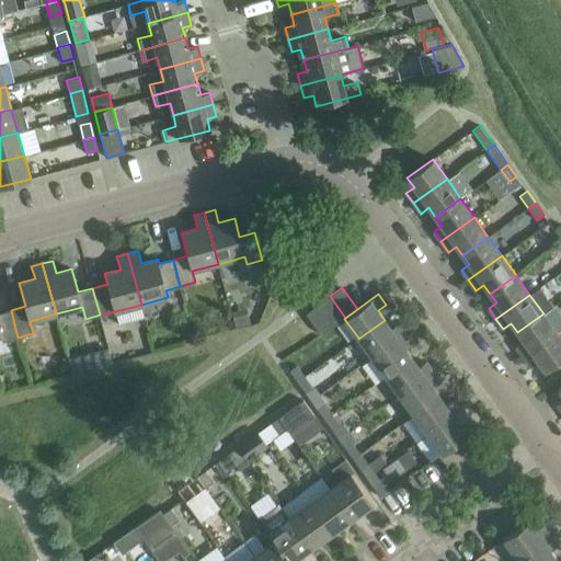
[(333,327),(344,319),(345,318),(330,296),(318,305),(333,327)]
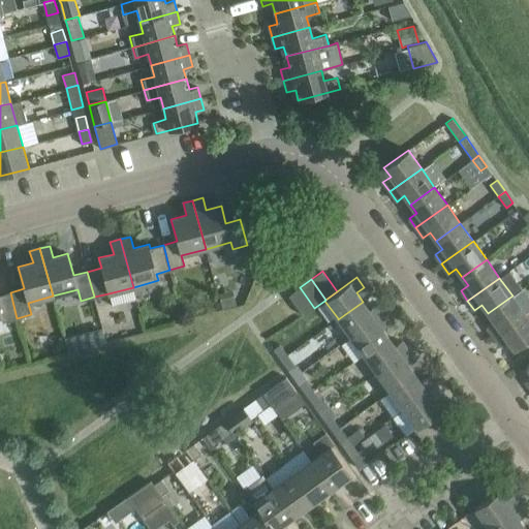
[(303,315),(314,308),(300,287),(288,296),(303,315)]
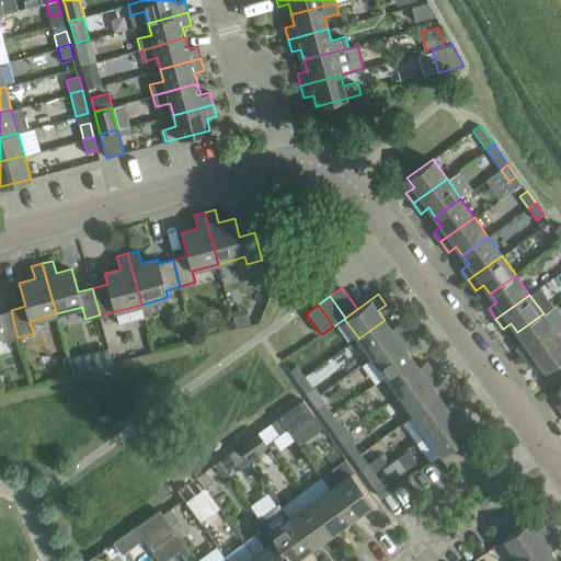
[(516,347),(524,357),(560,330),(560,317),(553,306),(544,313),(517,332),(524,341),(516,347)]
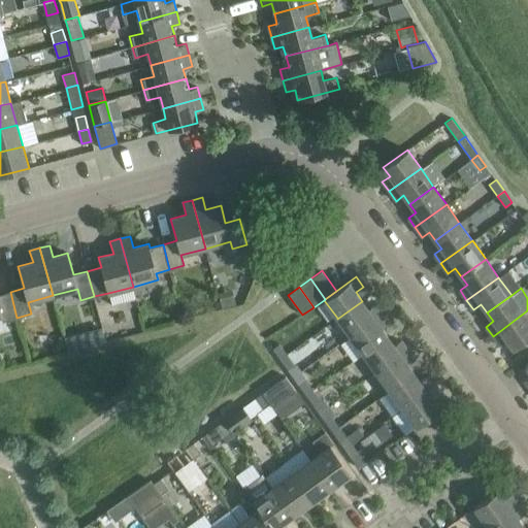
[(0,316),(1,316),(3,321),(17,318),(10,292),(0,294),(0,316)]
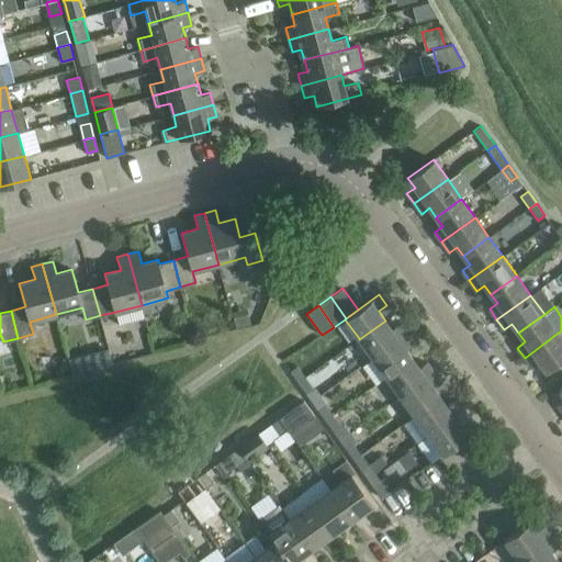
[(359,339),(373,358),(406,334),(400,324),(392,329),(385,321),(359,339)]
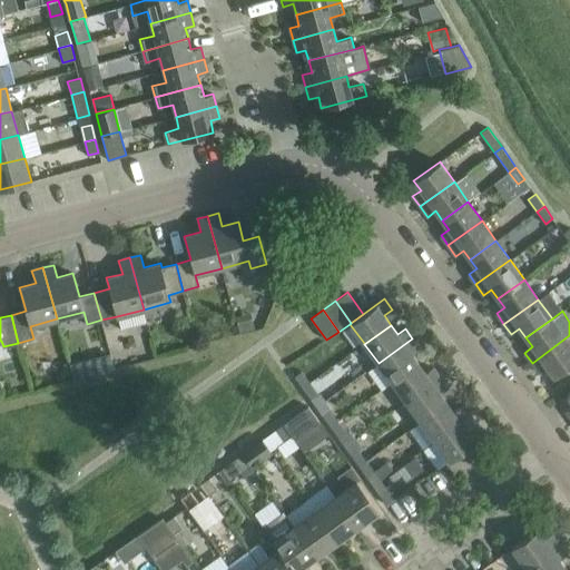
[(569,335),(532,363),(539,373),(547,367),(553,377),(569,365),(569,335)]
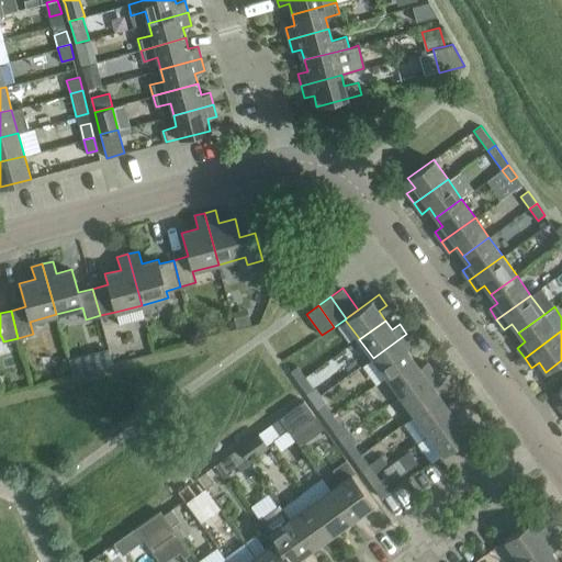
[(373,358),(386,378),(413,359),(406,349),(414,344),(406,334),(373,358)]
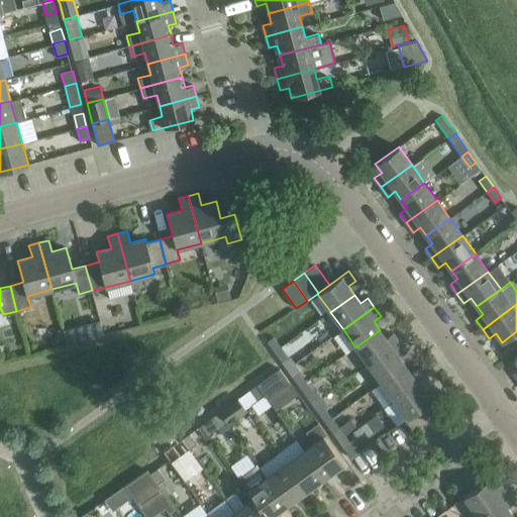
[(355,347),(369,365),(400,342),(393,333),(386,338),(380,330),(355,347)]
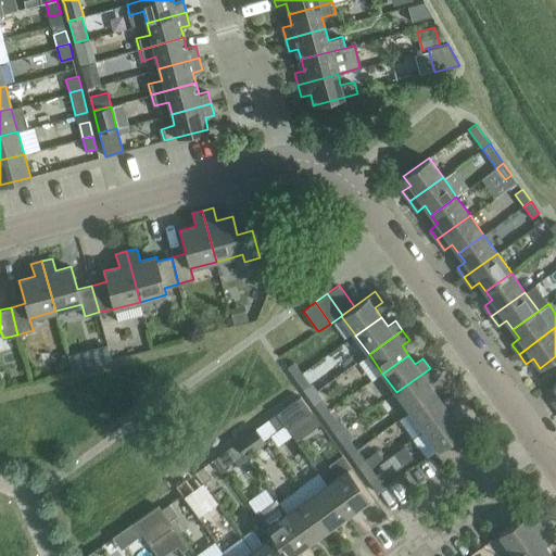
[(81,367),(79,358),(68,361),(71,369),(81,367)]
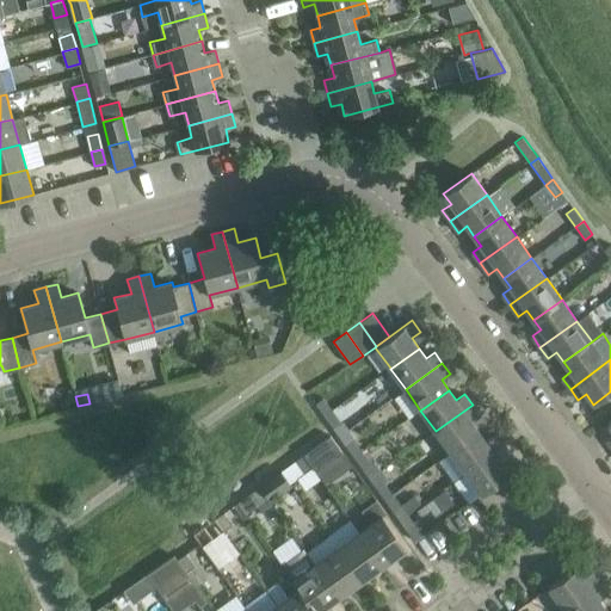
[(315,403),(325,415),(332,411),(323,397),(315,403)]
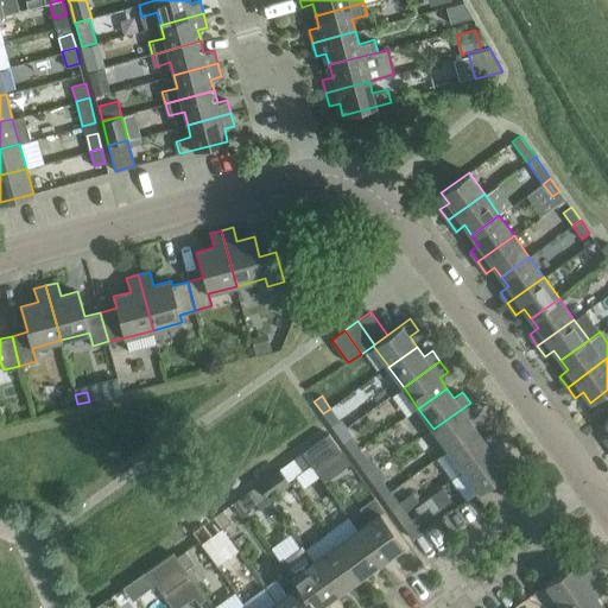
[(434,429),(449,450),(476,430),(469,419),(477,413),(470,403),(434,429)]
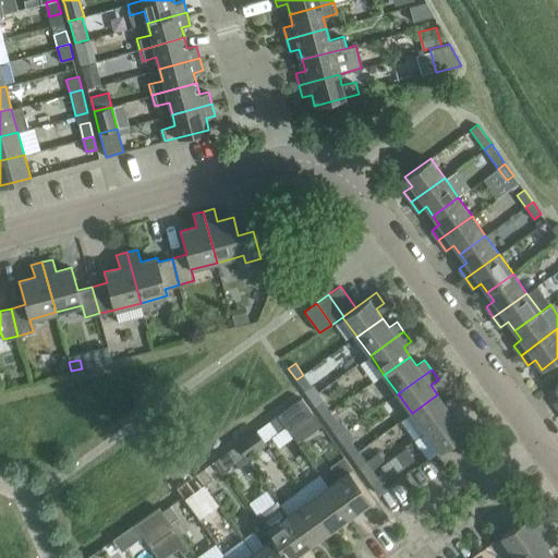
[(303,375),(296,379),(304,391),(312,386),(303,375)]
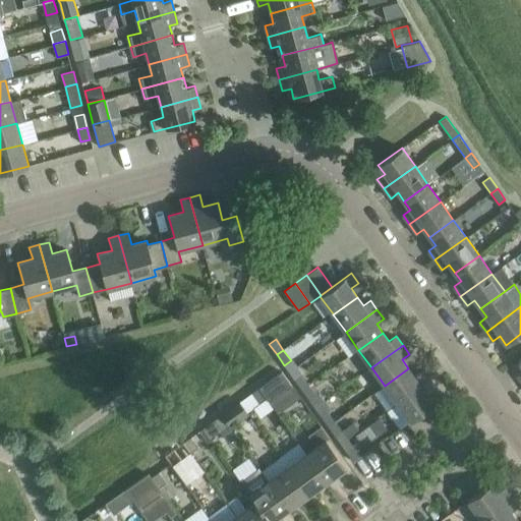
[(385,386),(397,404),(428,381),(421,371),(414,377),(408,368),(385,386)]
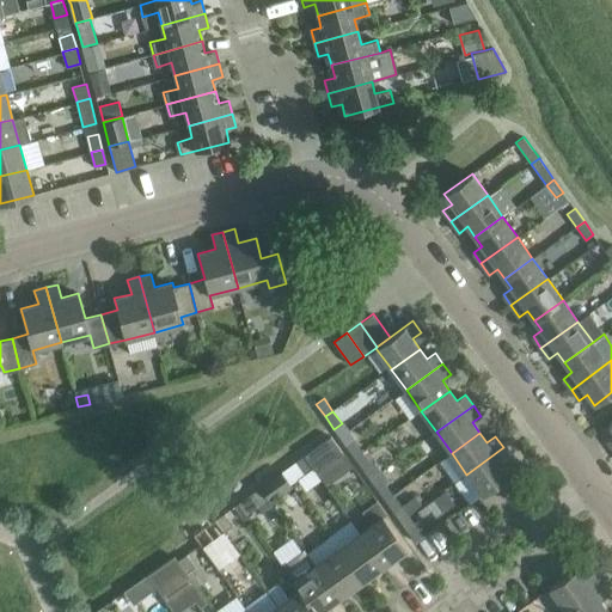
[(331,435),(304,456),(317,472),(343,452),(331,435)]
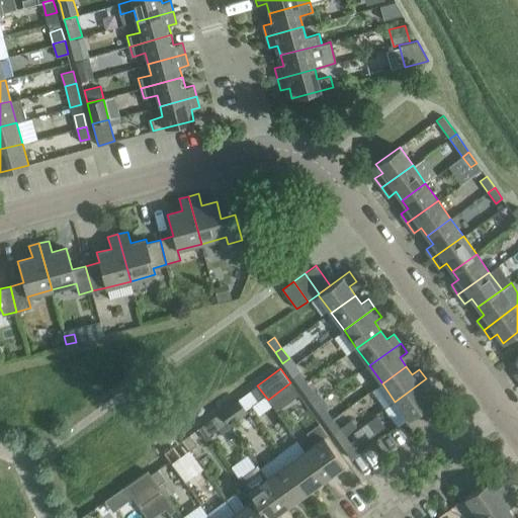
[(293,377),(300,387),(308,382),(300,372),(293,377)]
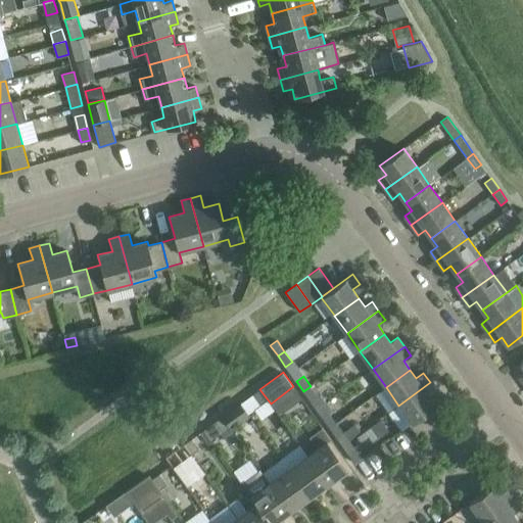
[(430,382),(398,406),(412,423),(436,406),(430,396),(437,391),(430,382)]
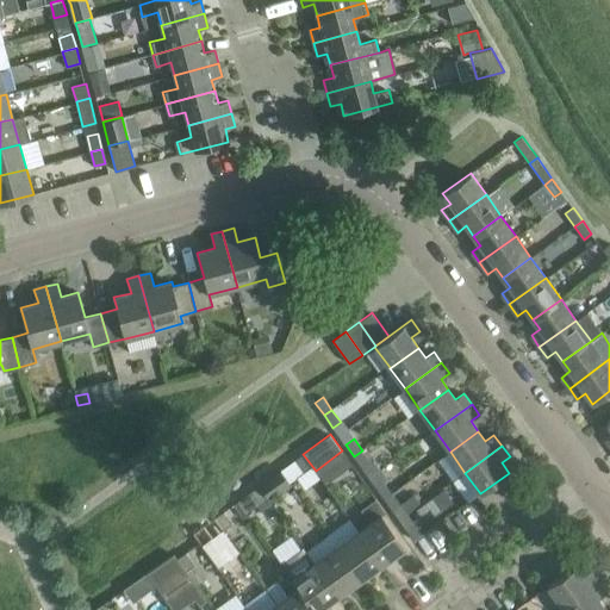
[(354,456),(369,478),(381,470),(374,460),(371,462),(362,450),(354,456)]
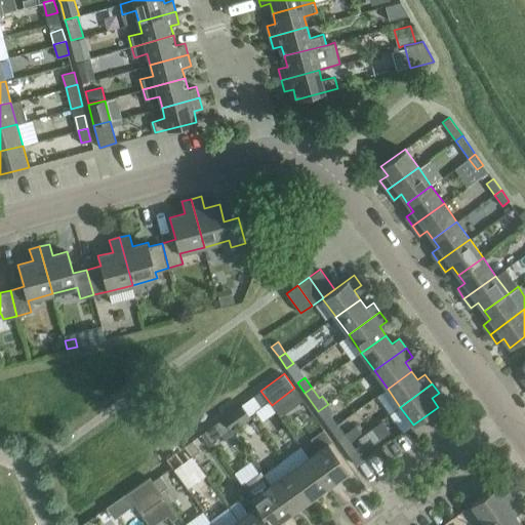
[(242,405),(247,412),(249,415),(268,402),(260,391),(253,396),(241,404),(242,405)]
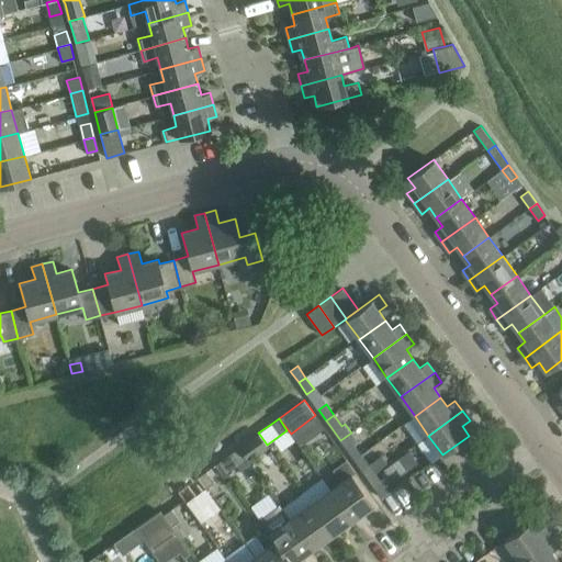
[(340,440),(355,459),(361,454),(353,442),(357,440),(351,433),(340,440)]
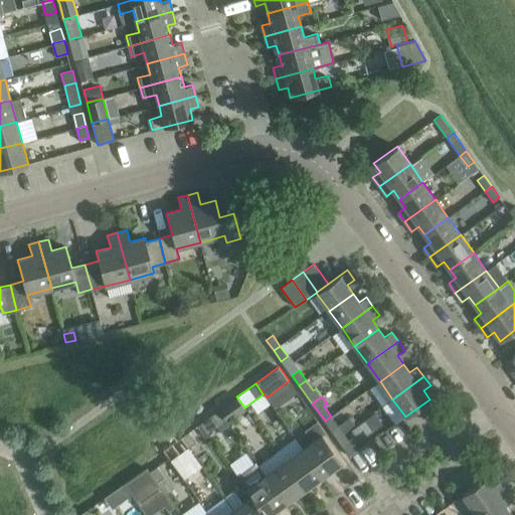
[(242,404),(237,397),(229,402),(232,407),(238,408),(242,404)]
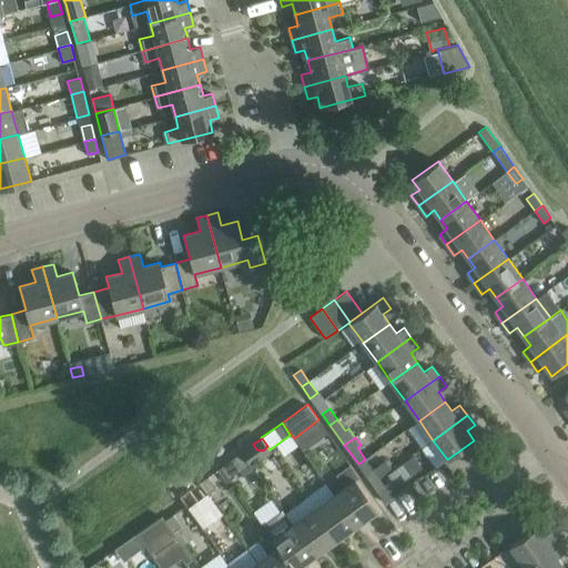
[(249,446),(241,452),(250,464),(257,458),(249,446)]
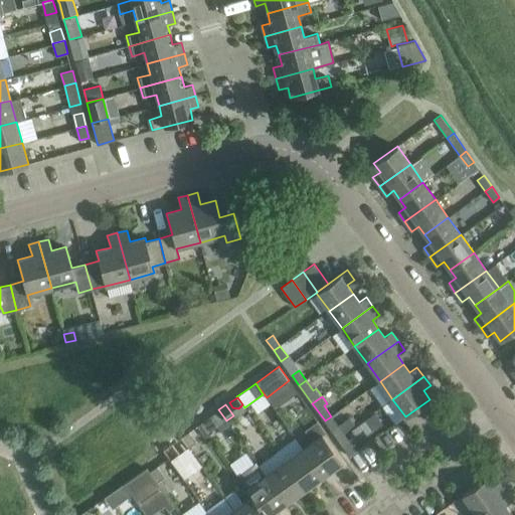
[(218,409),(211,414),(219,425),(226,420),(218,409)]
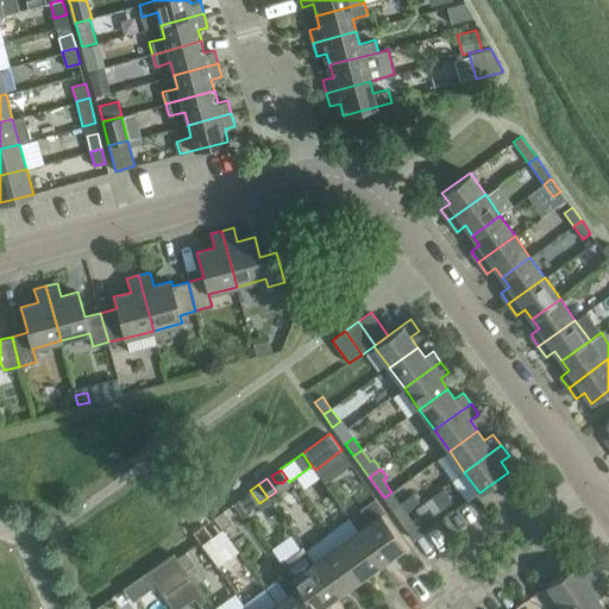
[(444,488),(415,508),(421,516),(429,509),(434,515),(453,501),(444,488)]
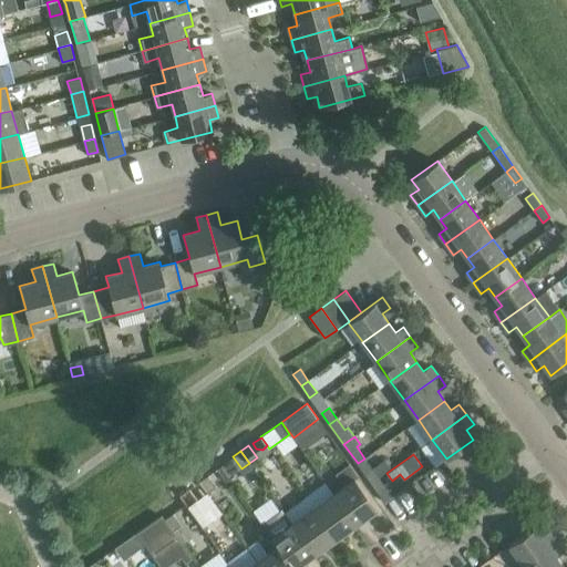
[(371,483),(379,477),(382,475),(377,466),(373,470),(364,459),(358,463),(371,483)]
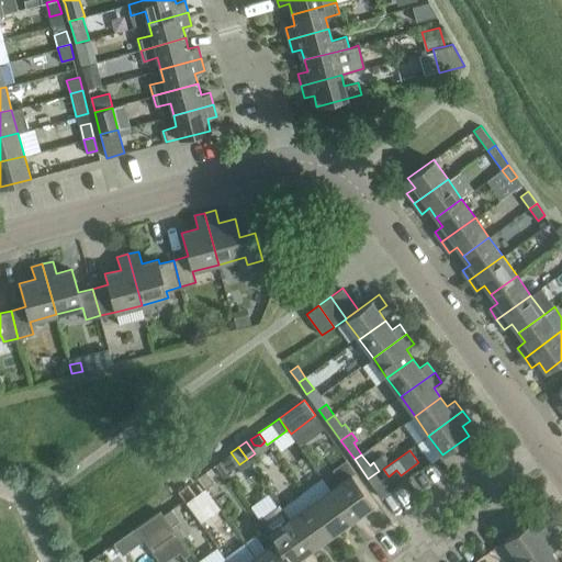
[(340,481),(330,489),(352,519),(373,504),(352,474),(356,472),(346,459),(333,469),(340,481)]
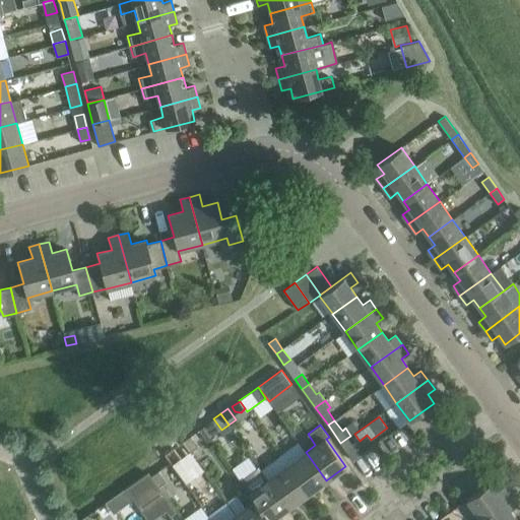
[(190,436),(183,441),(191,451),(194,455),(196,458),(203,453),(190,436)]
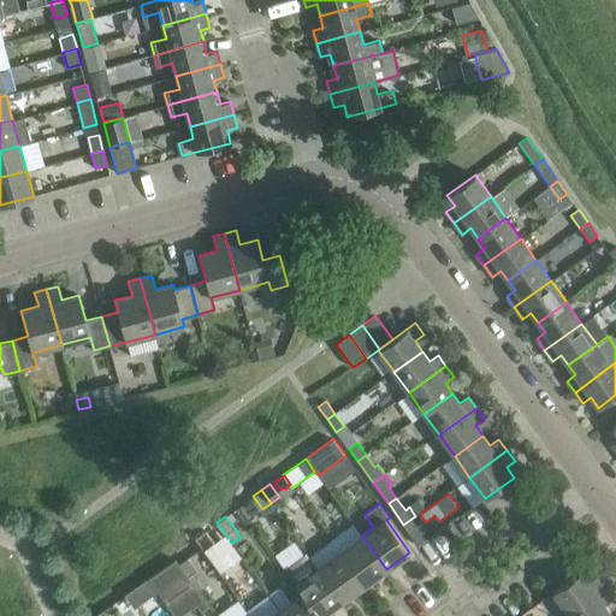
[(412,519),(403,525),(419,546),(426,540),(412,519)]
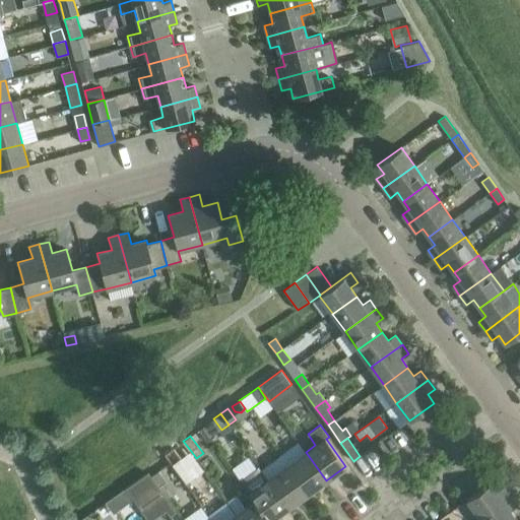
[(183,441),(170,450),(178,461),(191,451),(183,441)]
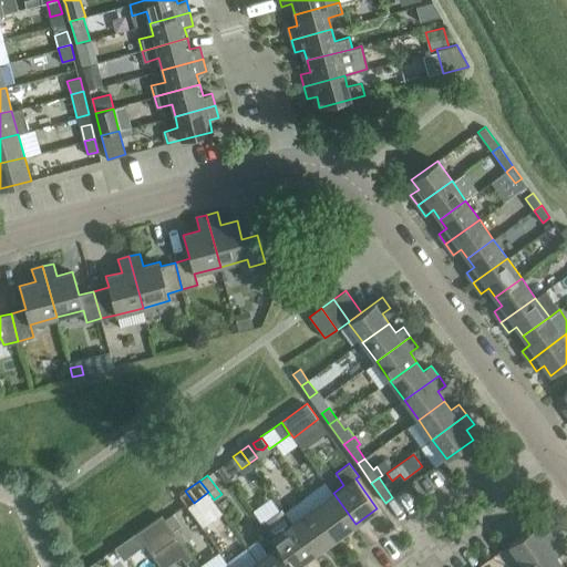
[(333,493),(312,507),(336,539),(356,524),(333,493)]
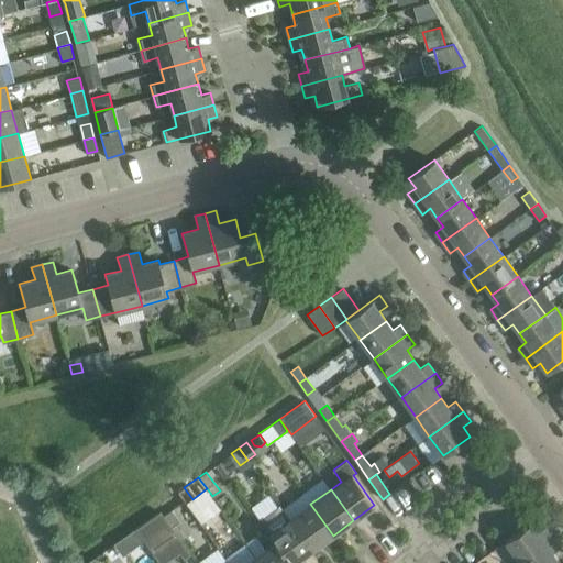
[(210,493),(202,499),(208,507),(216,501),(212,496),(210,493)]
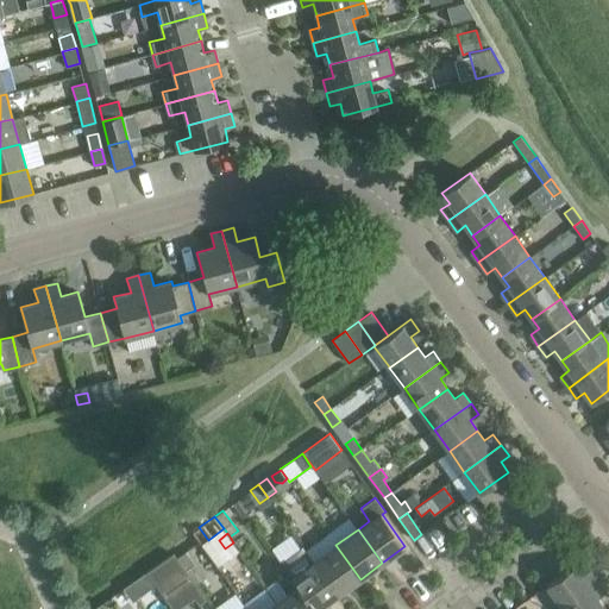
[(336,545),(314,562),(338,595),(360,579),(336,545)]
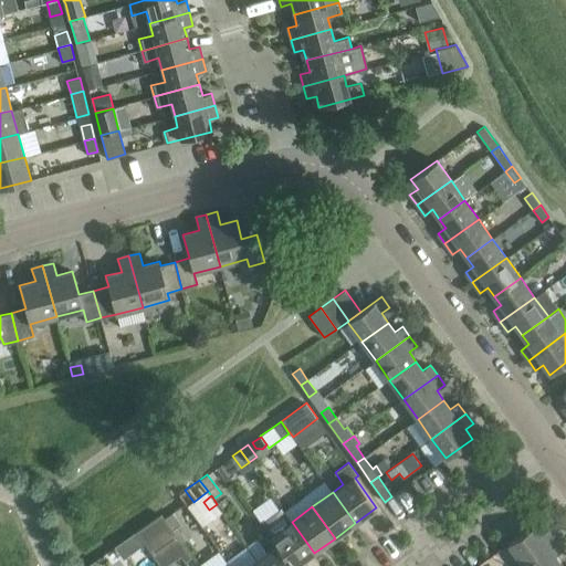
[(168,510),(161,514),(174,530),(181,524),(173,513),(171,514),(168,510)]
